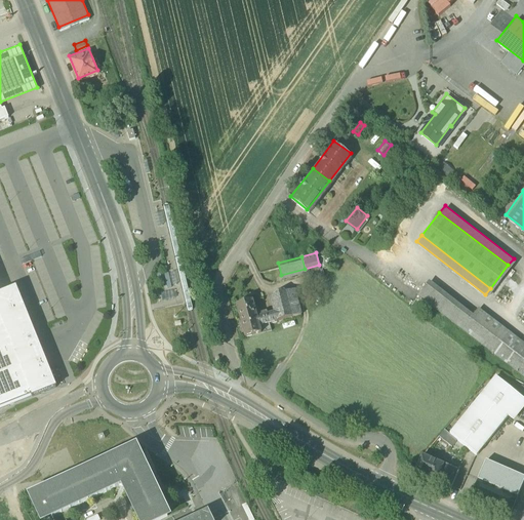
[(0,405),(56,384),(17,281),(0,287),(0,405)]
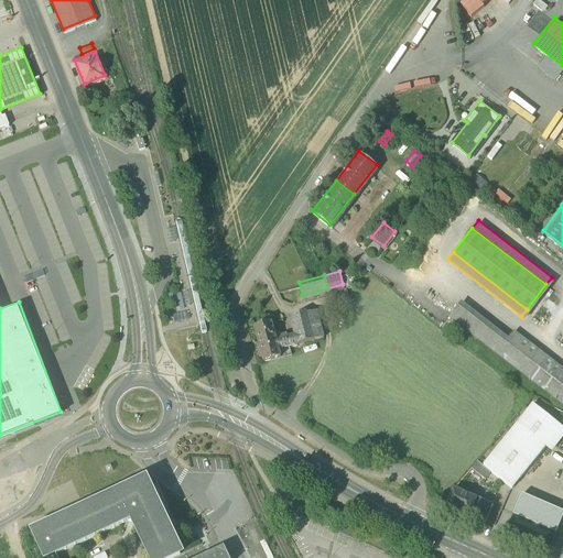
[(504,339),(457,303),(448,313),(496,349),(504,339)]
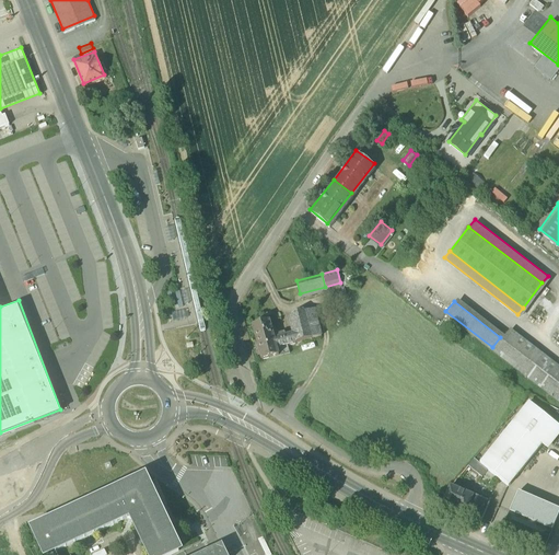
[(329,303),(323,304),(326,316),(333,315),(329,303)]
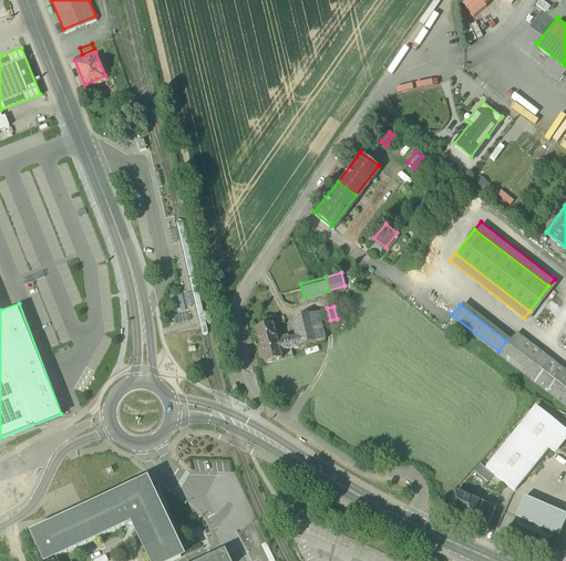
[(317,308),(290,314),(296,332),(298,342),(323,335),(317,308)]
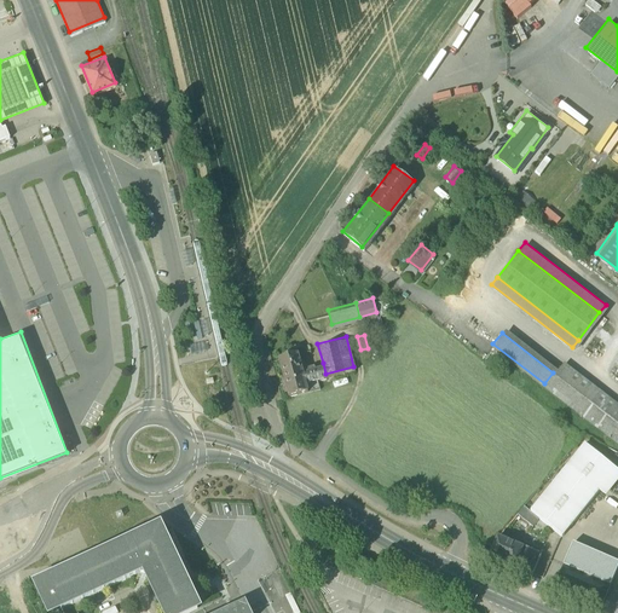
[(323,363),(301,369),(299,359),(302,359),(299,348),(277,354),(287,392),(306,387),(305,379),(317,376),(325,374),(323,363)]
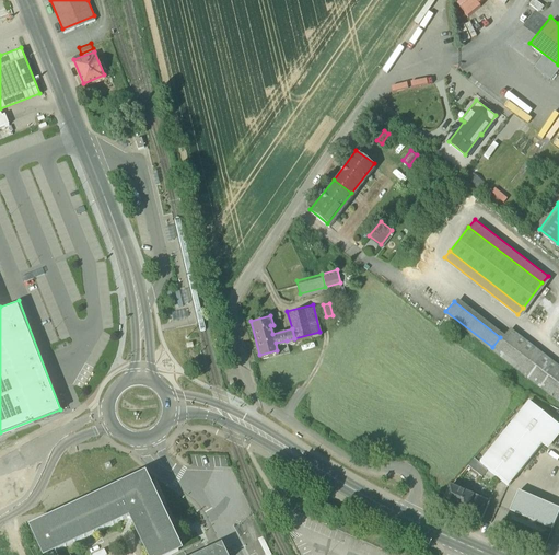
[(558,365),(509,326),(500,337),(492,347),(558,399),(558,365)]
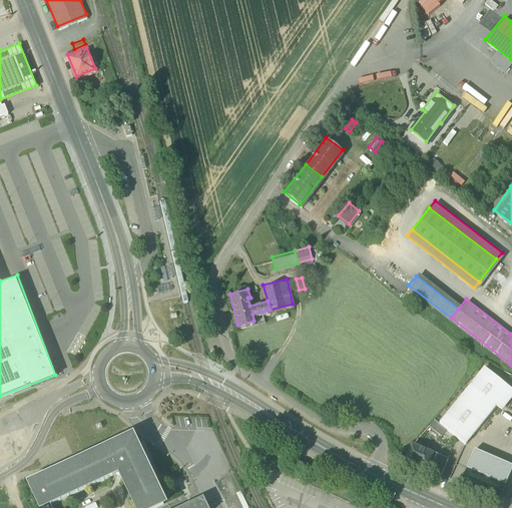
[(263,312),(252,314),(253,321),(265,319),(263,312)]
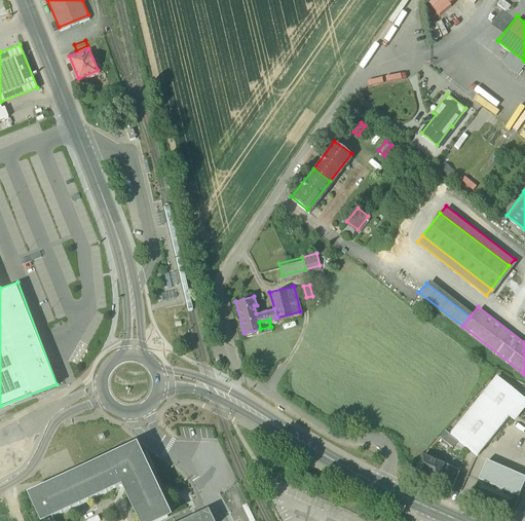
[(495,374),(449,431),(456,437),(476,453),(522,396),(495,374)]
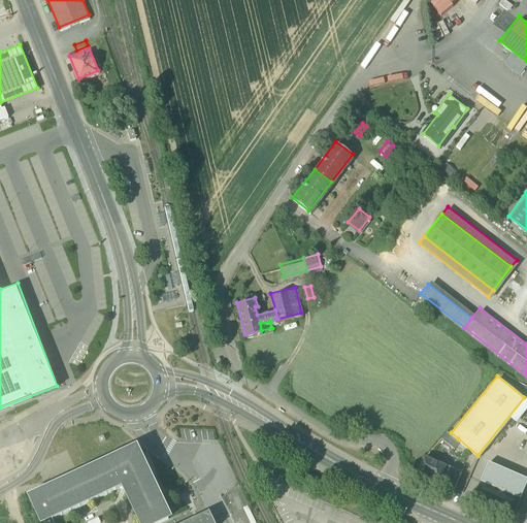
[(451,432),(446,428),(440,434),(453,446),(458,438),(451,432)]
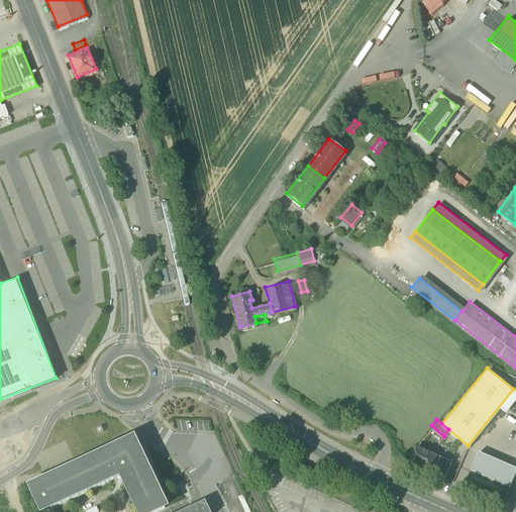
[(132,438),(30,487),(41,509),(46,507),(48,511),(53,511),(49,505),(116,474),(122,476),(138,511),(148,511),(164,505),(132,438)]
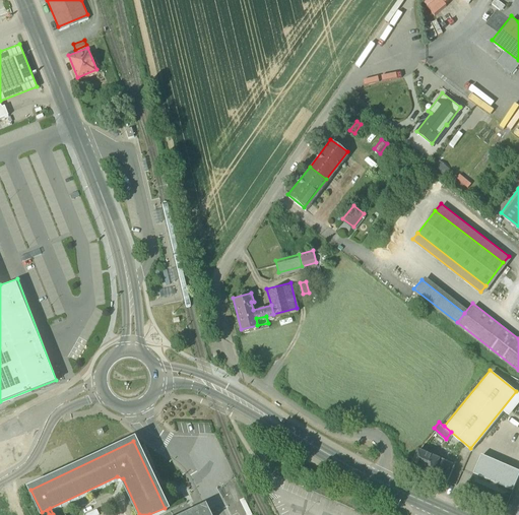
[(430,453),(417,448),(416,448),(409,464),(430,472),(431,471),(438,456),(438,455),(439,455),(439,453),(431,449),(430,453)]
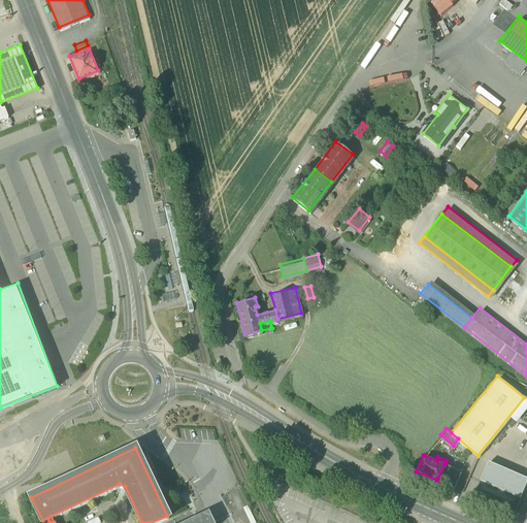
[(526,477),(487,459),(479,479),(519,496),(526,477)]
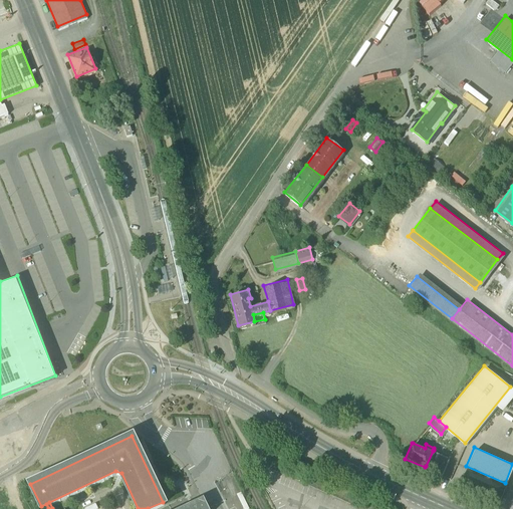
[(434,450),(433,450),(433,451),(426,466),(441,472),(448,456),(434,450)]
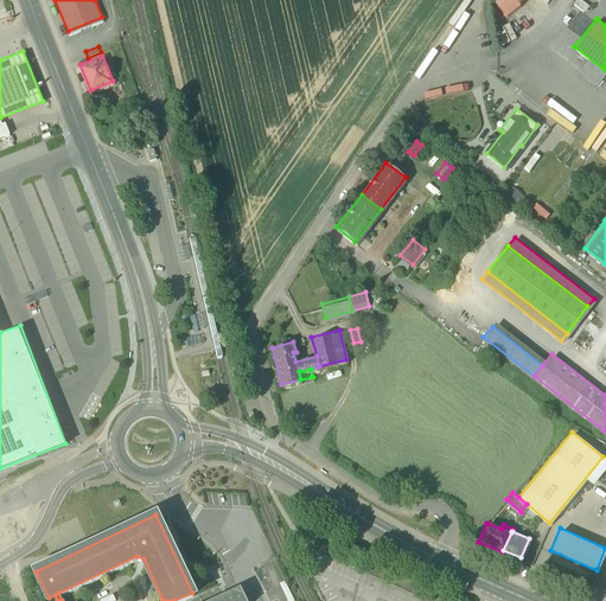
[(597,570),(550,550),(543,568),(576,582),(576,583),(588,588),(597,570)]
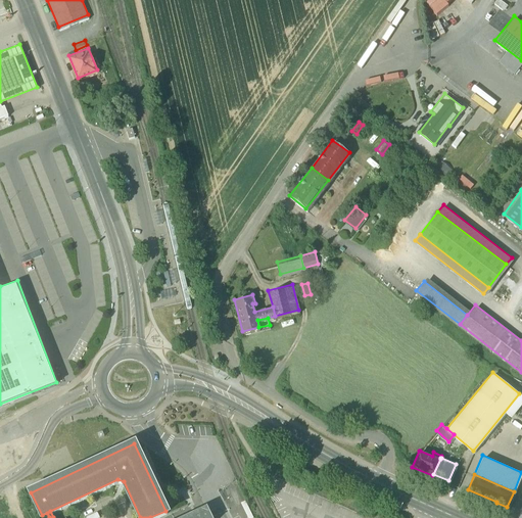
[(206,517),(209,517),(204,505),(196,509),(197,510),(201,508),(205,517),(206,517)]
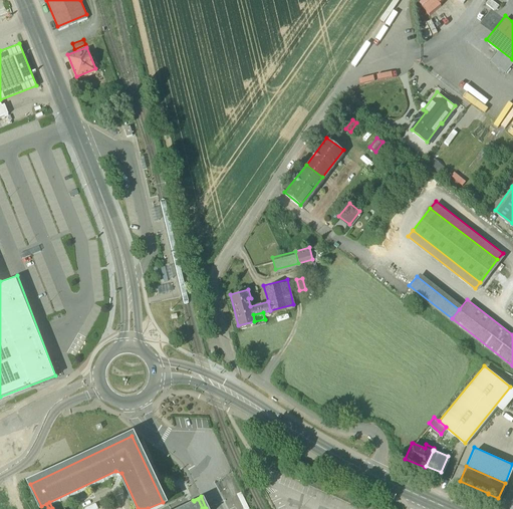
[(194,501),(176,508),(64,508),(62,508),(202,508),(198,499),(194,501)]
